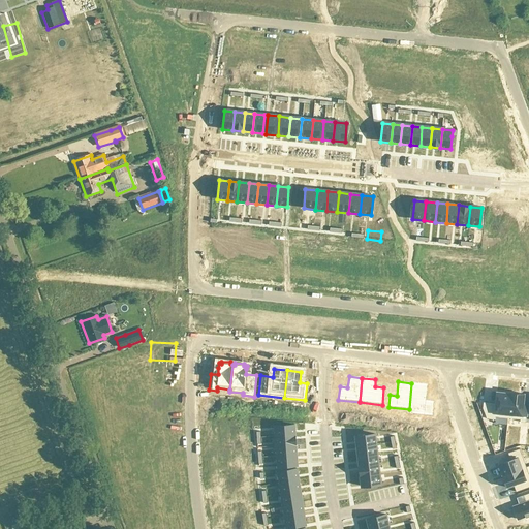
[(411,383),(408,414),(432,416),(433,402),(425,401),(427,384),(411,383)]
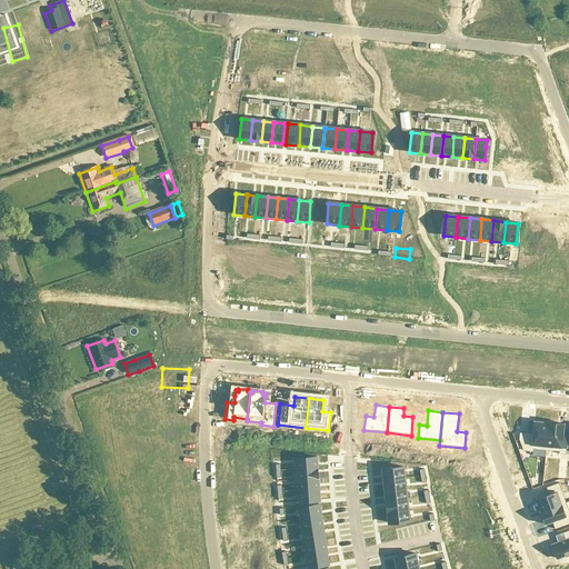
[(519,433),(519,440),(522,451),(532,452),(532,449),(546,450),(548,423),(533,422),(532,435),(519,433)]
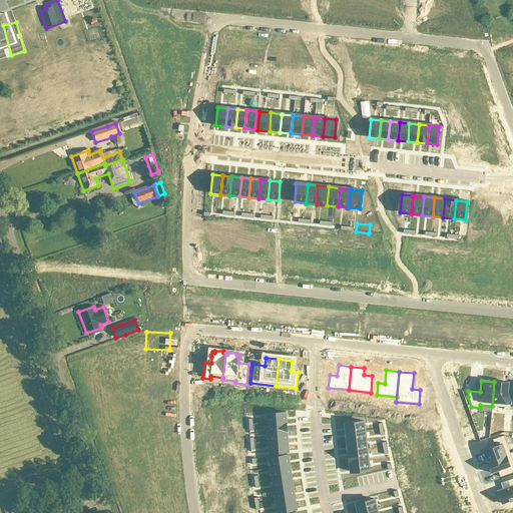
[(494,382),(492,406),(494,407),(502,407),(504,408),(504,410),(509,411),(511,396),(511,393),(510,393),(510,396),(506,396),(506,394),(508,383),(494,381),(494,382)]
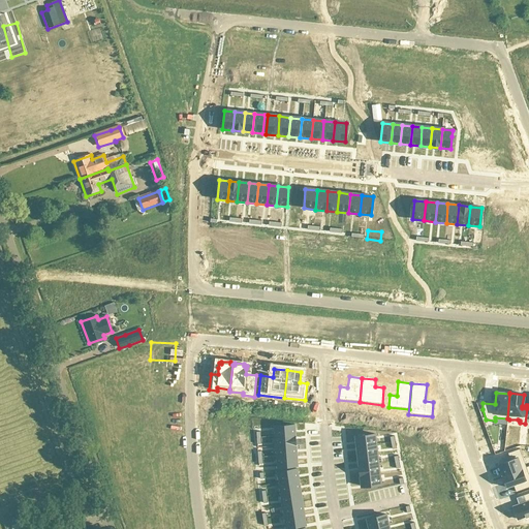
[(267,412),(266,419),(281,422),(282,413),(267,412)]
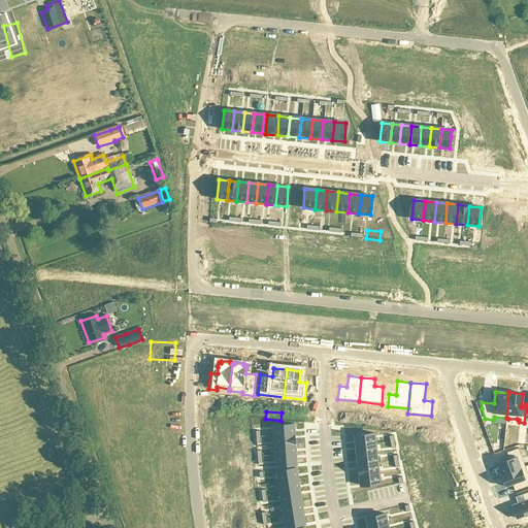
[(293,424),(274,426),(274,436),(294,434),(293,424)]
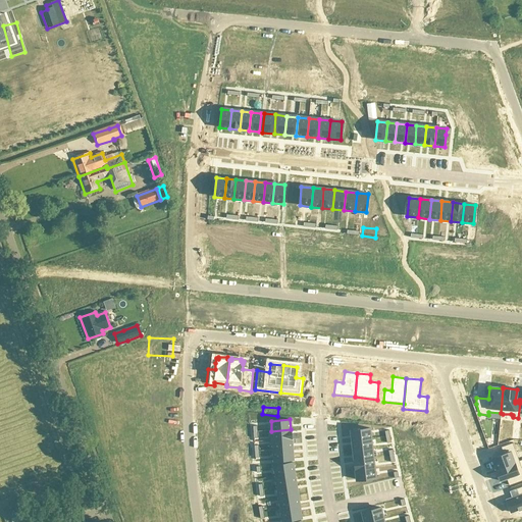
[(369,428),(351,430),(352,440),(370,438),(369,428)]
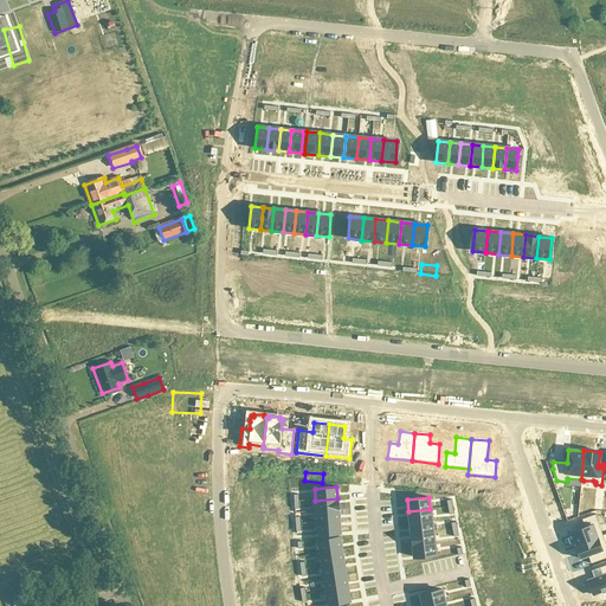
[(337,498),(315,501),(316,511),(337,510),(337,498)]
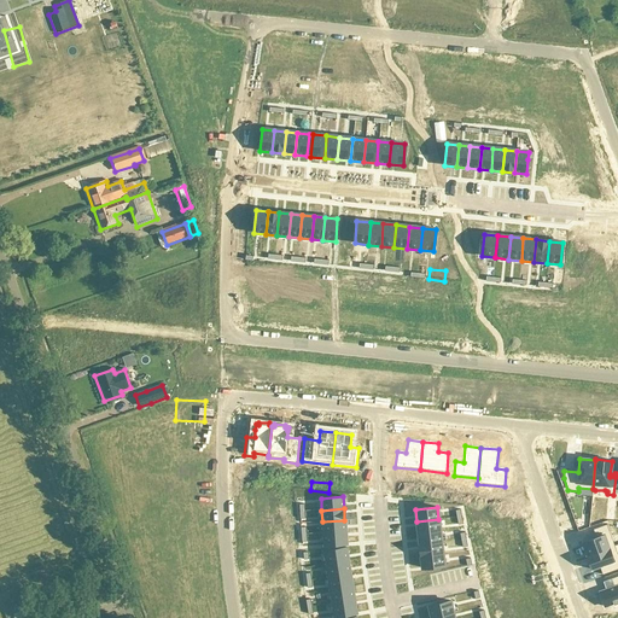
[(489,538),(514,530),(509,518),(494,524),(491,519),(481,523),(487,541),(489,540),(489,538)]
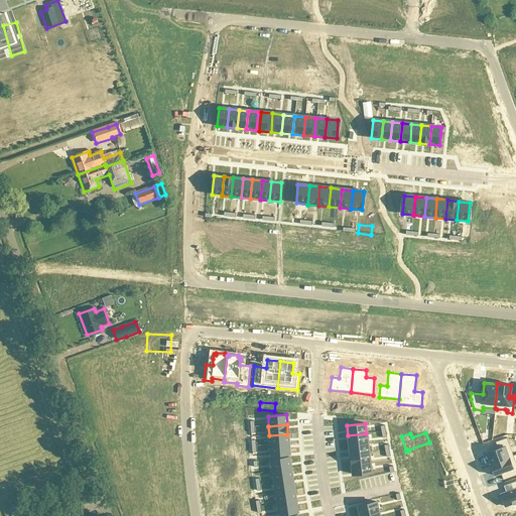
[(366,433),(348,435),(349,445),(367,443),(366,433)]
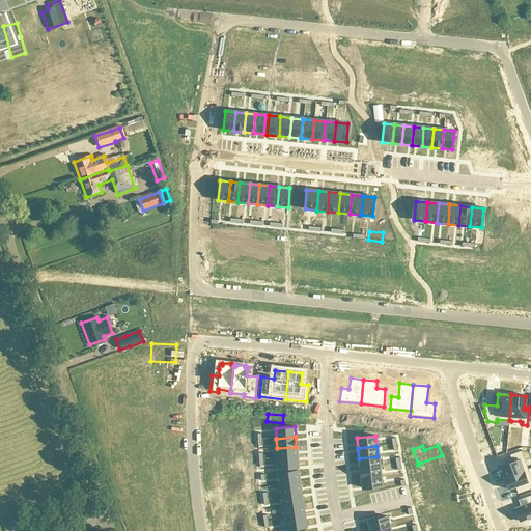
[(296,447),(277,448),(278,458),(297,457),(296,447)]
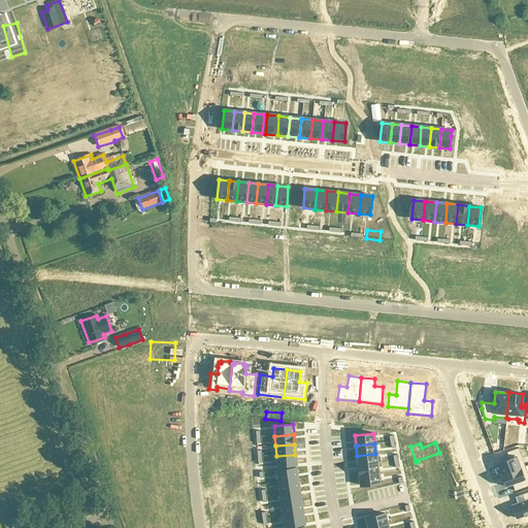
[(508,459),(496,464),(500,475),(525,467),(518,449),(506,453),(508,459)]
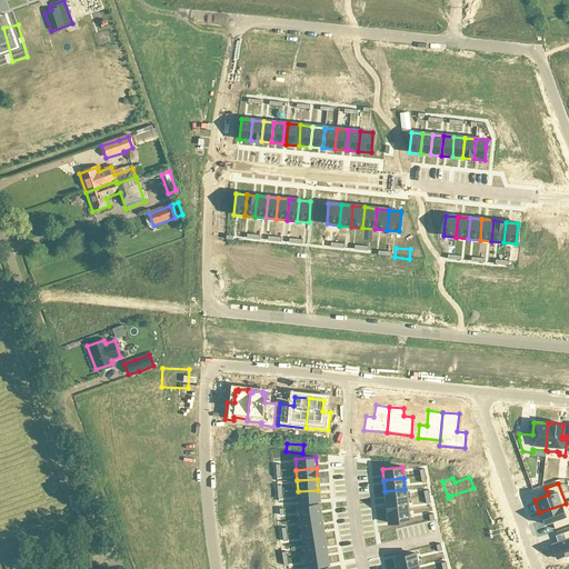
[(453,506),(477,498),(473,488),(450,496),(450,497),(453,506)]
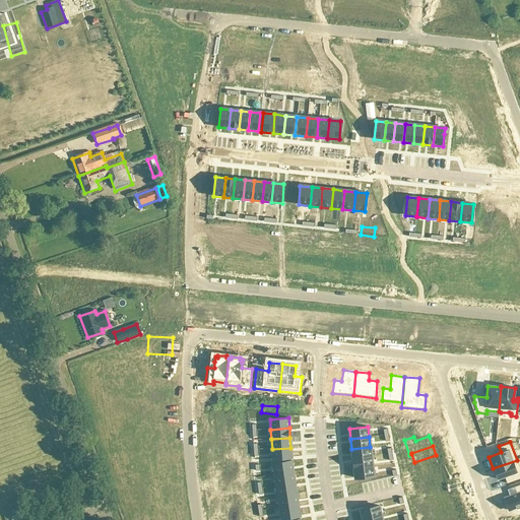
[(370,447),(351,449),(352,458),(371,456),(370,447)]
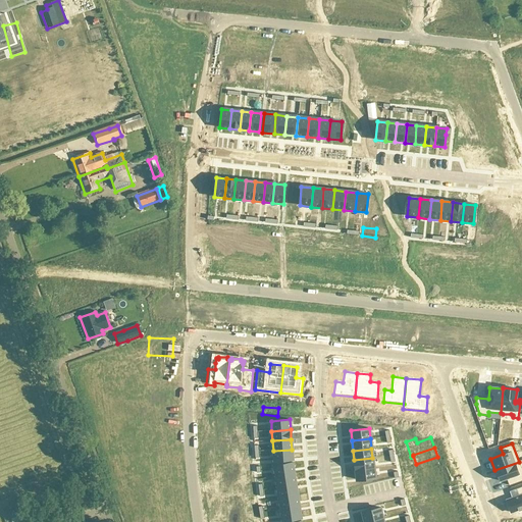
[(292,450),(273,451),(273,461),(293,460),(292,450)]
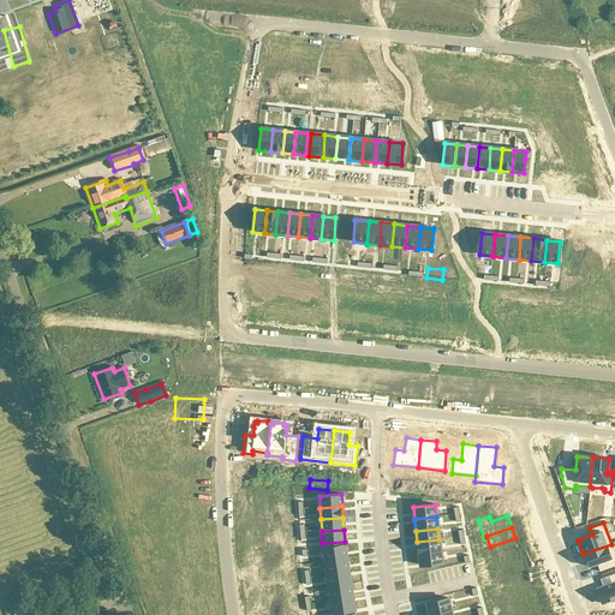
[(494,557),(519,549),(515,538),(490,547),(494,557)]
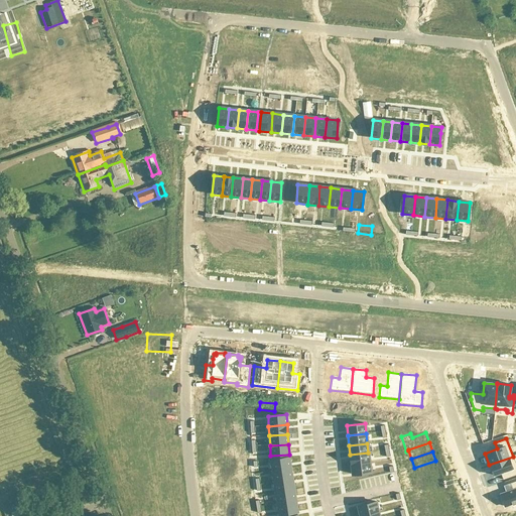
[(368,453),(350,455),(351,465),(370,463),(368,453)]
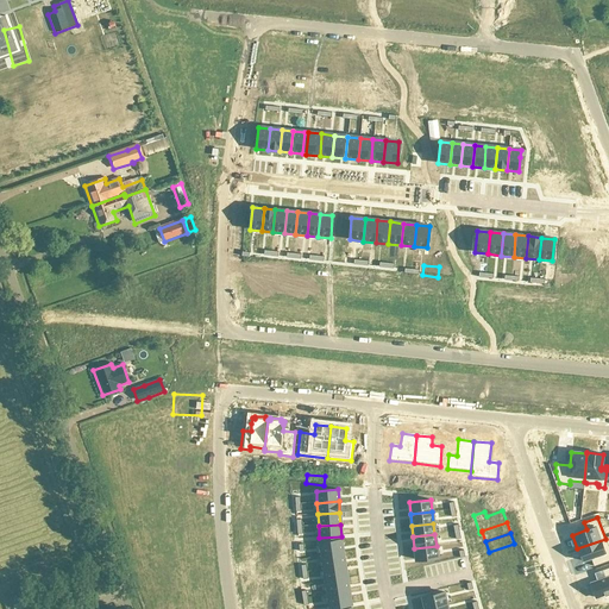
[(608,550),(606,539),(577,548),(583,562),(590,559),(594,566),(608,560),(608,550)]
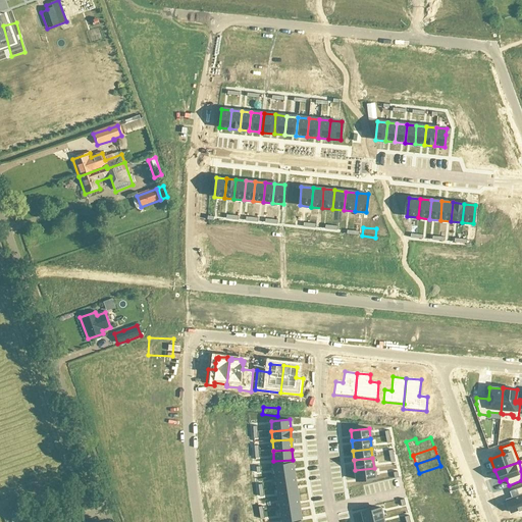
[(292,463),(273,466),(275,477),(294,474),(292,463)]
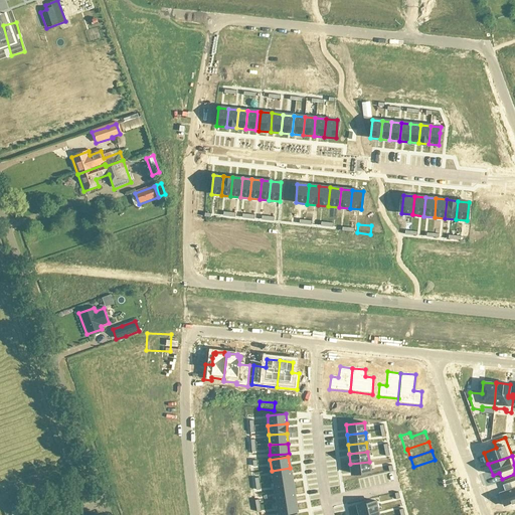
[(438,469),(435,460),(413,467),(417,477),(438,469)]
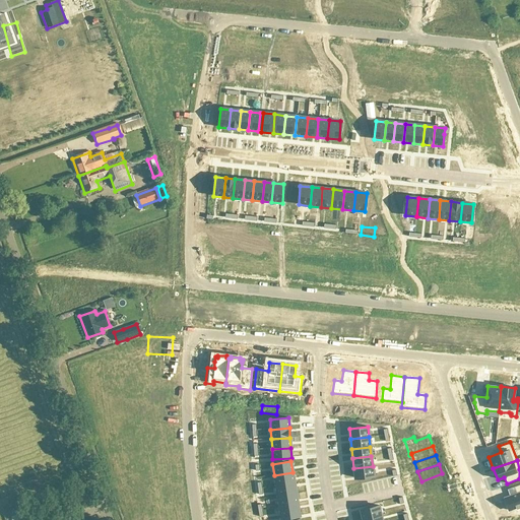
[(373,466),(353,468),(354,478),(374,476),(373,466)]
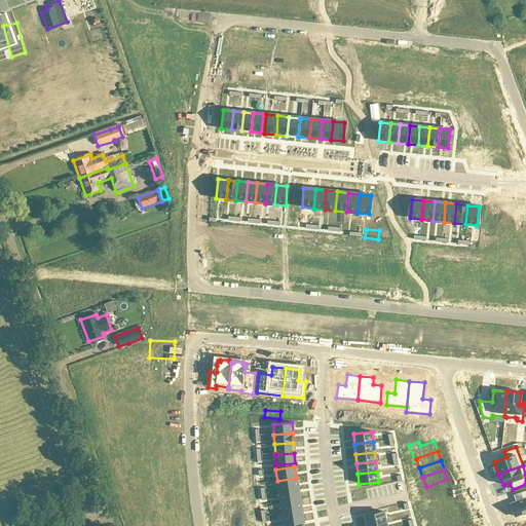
[(296,478),(277,481),(279,491),(298,489),(296,478)]
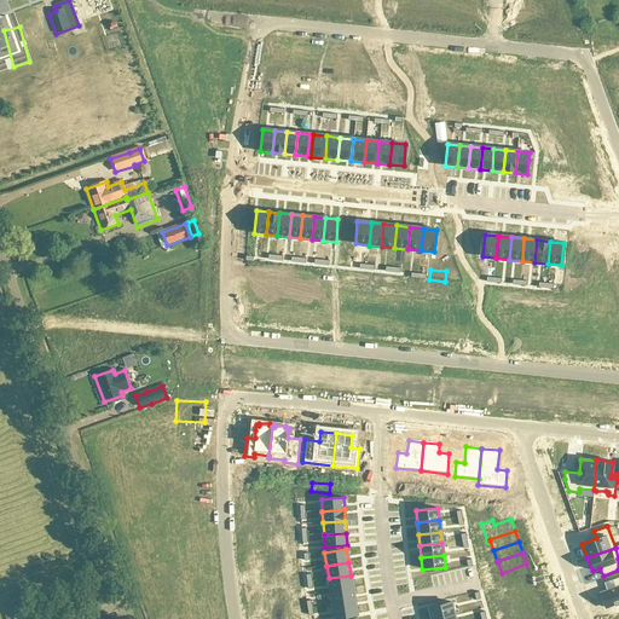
[(351,576),(329,578),(330,591),(352,588),(351,576)]
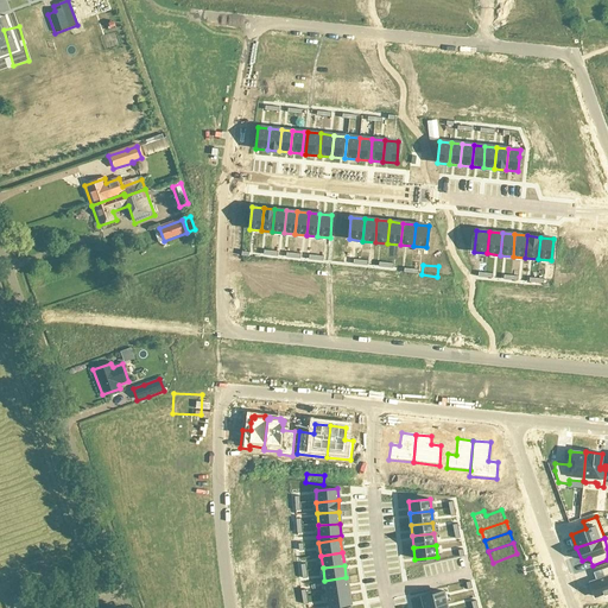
[(603,577),(589,583),(595,597),(603,594),(603,595),(607,593),(607,567),(601,570),(603,577)]
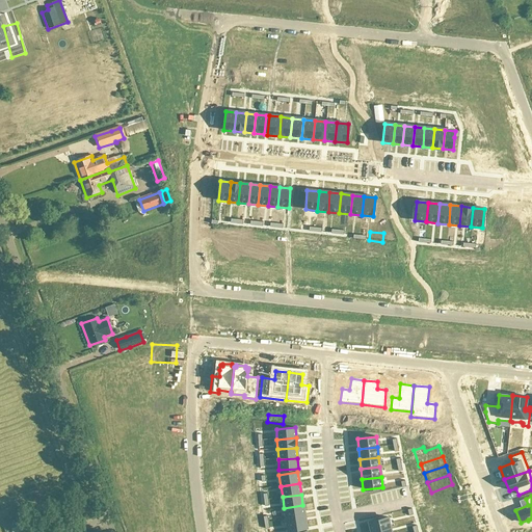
[(302,505),(284,508),(286,520),(304,516),(302,505)]
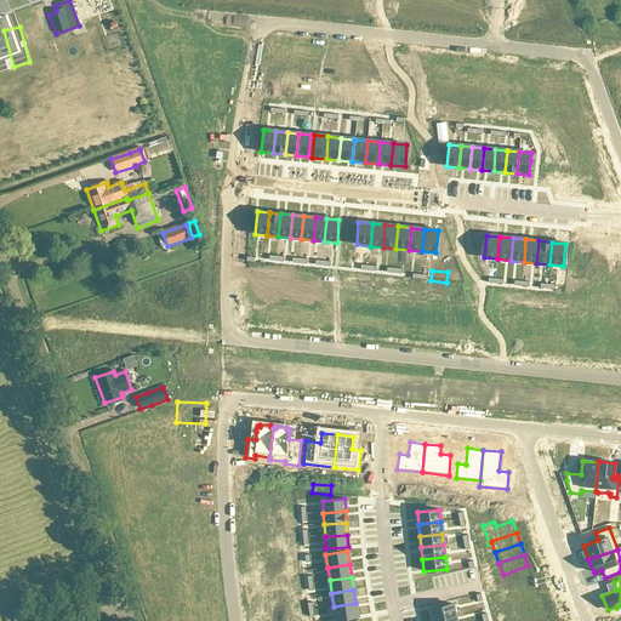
[(355,603),(334,607),(336,620),(358,616),(355,603)]
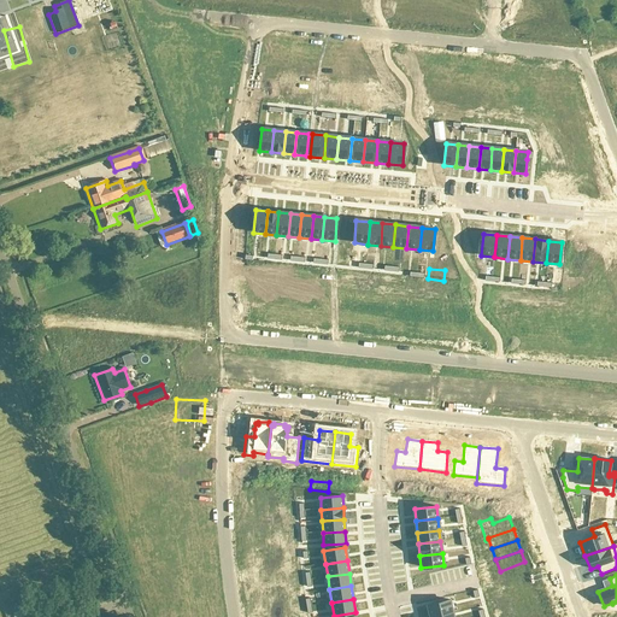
[(450,600),(428,605),(430,616),(452,612),(450,600)]
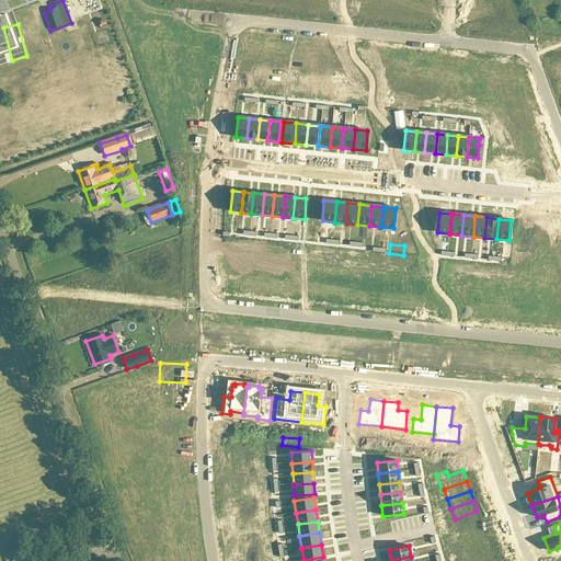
[(487,560),(494,559),(491,549),(468,557),(468,558),(469,560),(487,560)]
